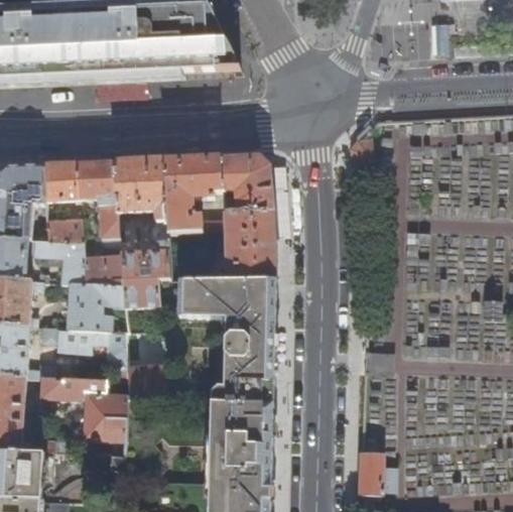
[(463,0),(462,26),(512,27),(512,0),(463,0)]
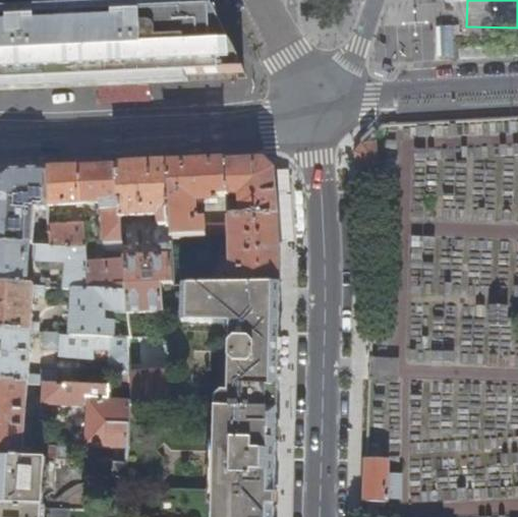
[(192,50),(232,49),(210,5),(163,7),(163,1),(5,6),(6,13),(0,12),(0,76),(16,76),(193,70),(192,50)]
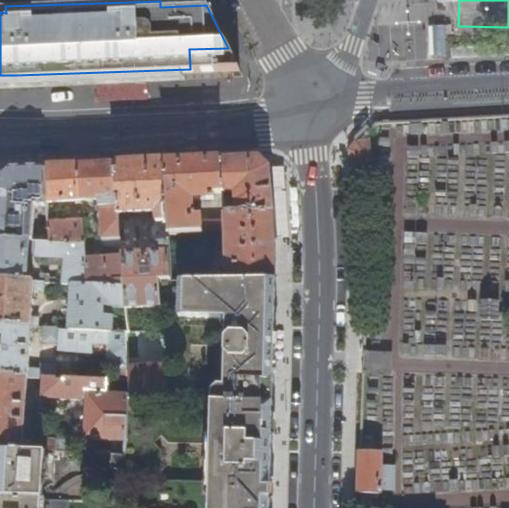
[(428,50),(443,49),(442,24),(426,25),(428,50)]
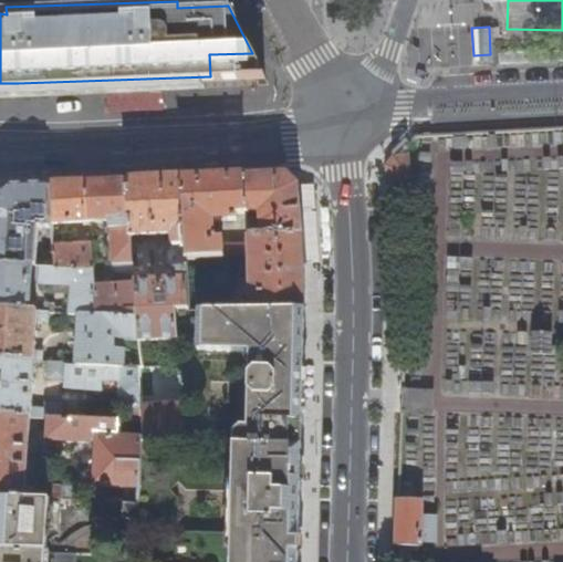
[(252,53),(209,54),(210,76),(262,74),(252,53)]
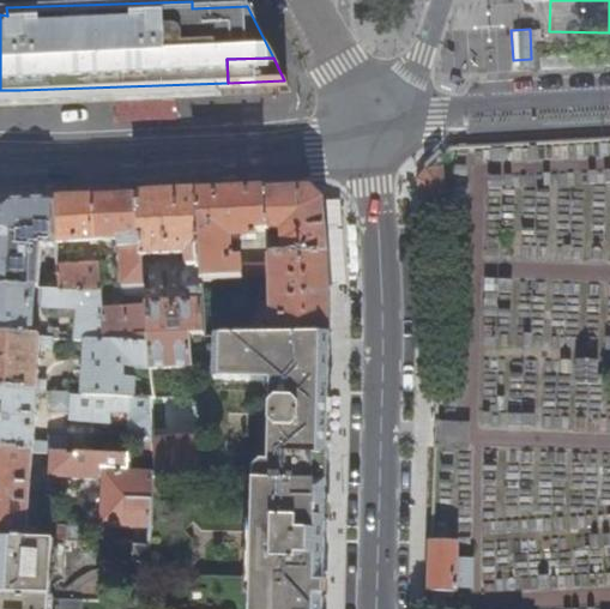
[(428,211),(429,211),(444,210),(440,152),(420,174),(421,205),(428,211)]
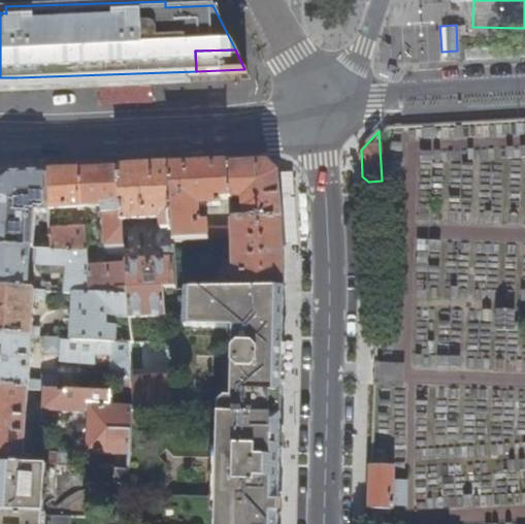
[(277,166),(265,157),(243,158),(197,160),(169,161),(173,238),(208,236),(208,234),(230,233),(231,234),(232,266),(225,266),(226,283),(284,282),(283,247),(282,239),(281,204),(277,166)]
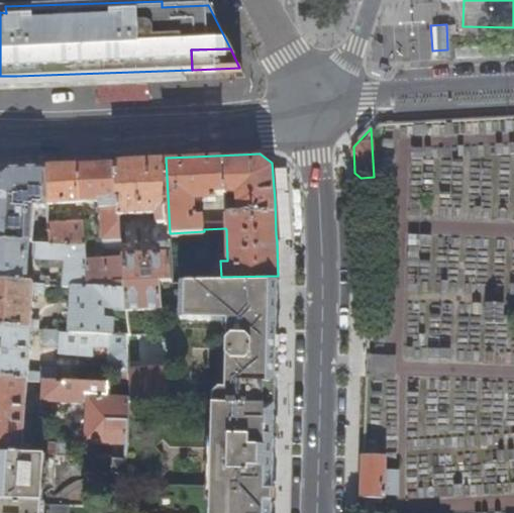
[(138,160),(115,161),(119,210),(157,209),(158,220),(152,228),(153,236),(160,241),(160,251),(122,253),(125,286),(126,305),(126,307),(162,305),(161,277),(172,277),(170,233),(166,158),(138,160)]
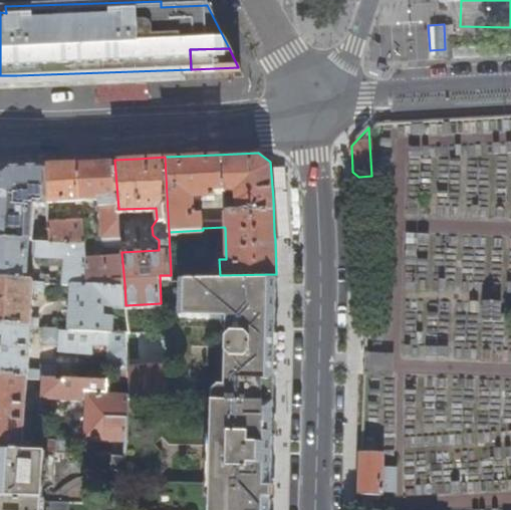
[(94,161),(79,162),(81,198),(97,197),(101,235),(120,234),(118,209),(114,160),(94,161)]
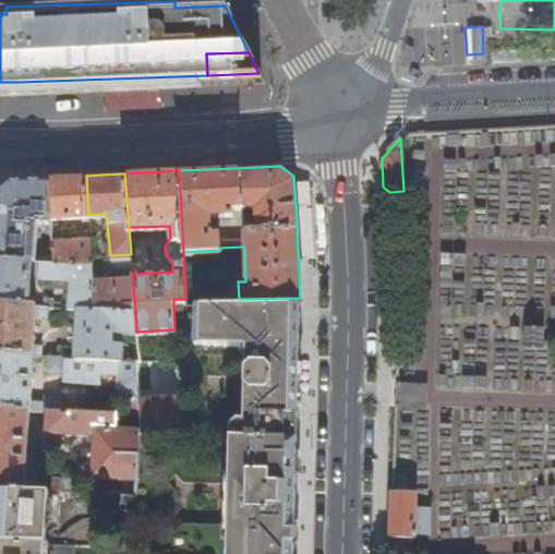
[(65,176),(49,177),(51,217),(88,215),(86,176),(65,176)]
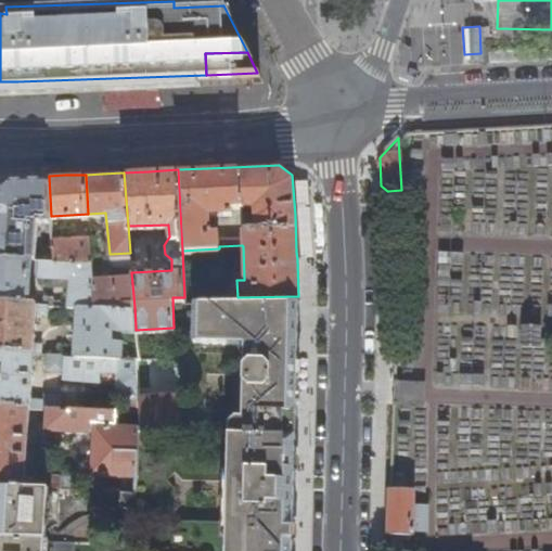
[(304,184),(292,175),(295,215),(296,252),(304,252),(304,184)]
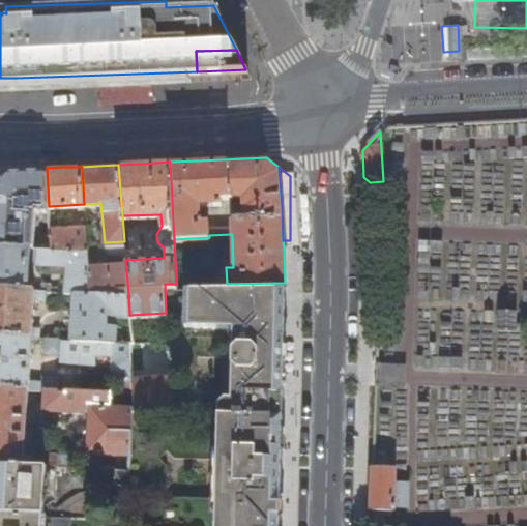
[(0,242),(51,247),(50,226),(49,206),(47,168),(22,169),(7,170),(0,176),(0,242)]
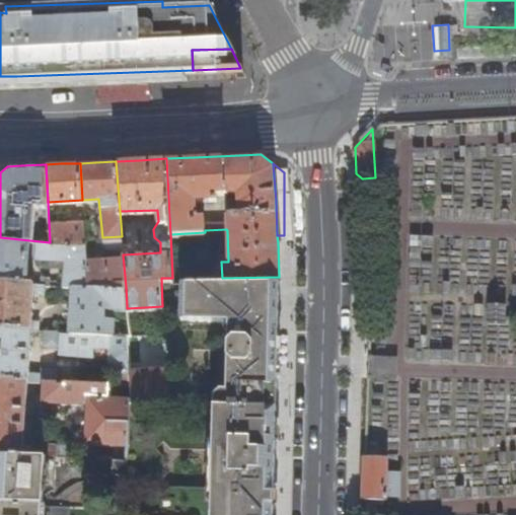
[(78,220),(49,221),(50,242),(85,244),(83,215),(78,215),(78,220)]
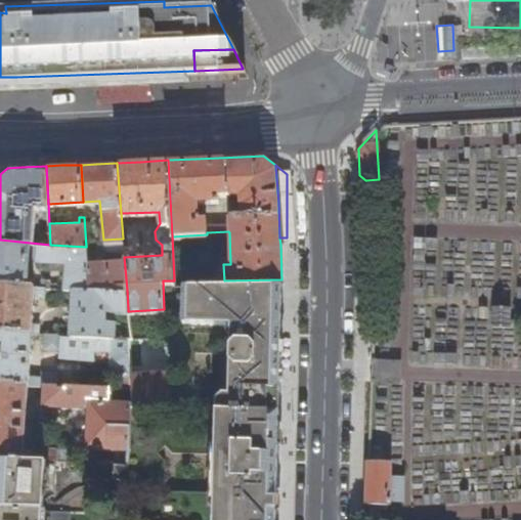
[(0,282),(27,284),(29,259),(66,261),(64,286),(73,287),(89,288),(87,260),(86,247),(50,245),(0,240),(0,282)]
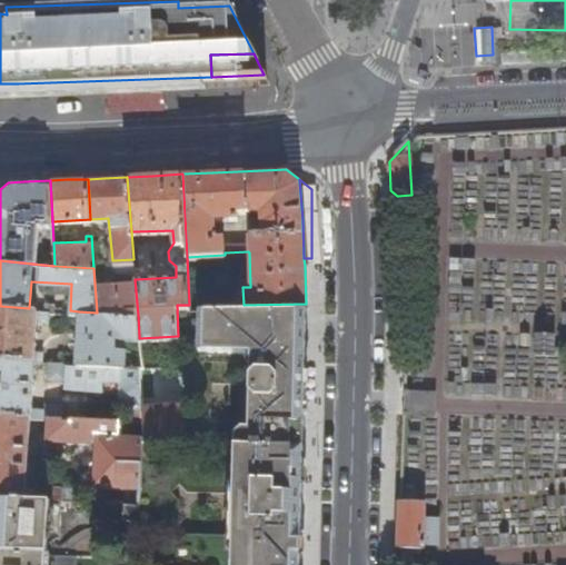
[(135,279),(95,283),(97,313),(138,315),(135,279)]
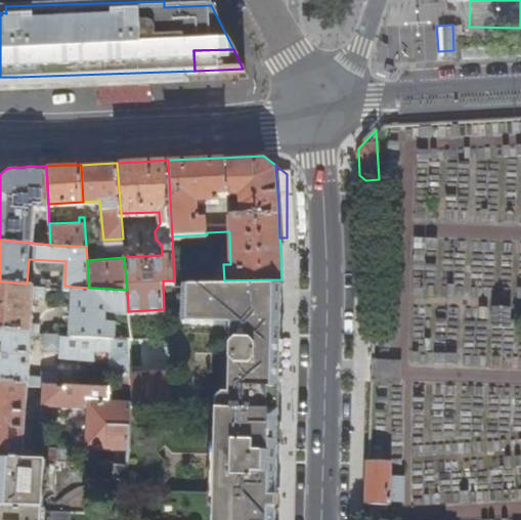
[(280,295),(281,279),(224,280),(174,280),(163,280),(164,309),(164,312),(175,312),(279,310),(280,295)]
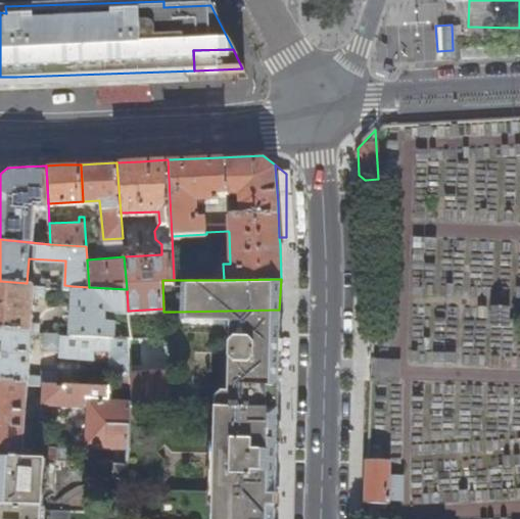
[(0,327),(31,329),(38,330),(39,321),(32,321),(33,292),(44,293),(45,284),(27,283),(0,281),(0,327)]
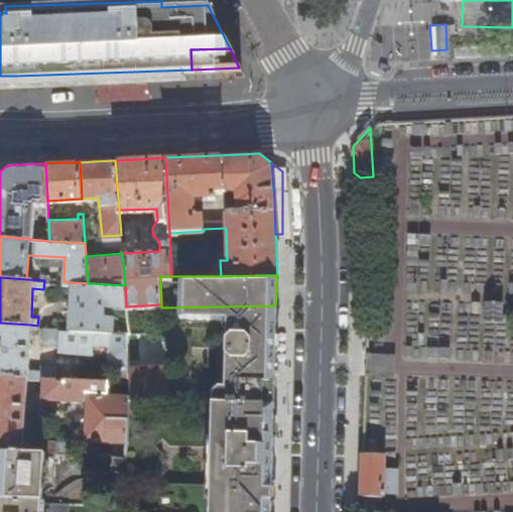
[(125,285),(88,283),(72,282),(69,327),(93,329),(112,330),(112,315),(109,313),(102,313),(102,304),(126,304),(125,285)]
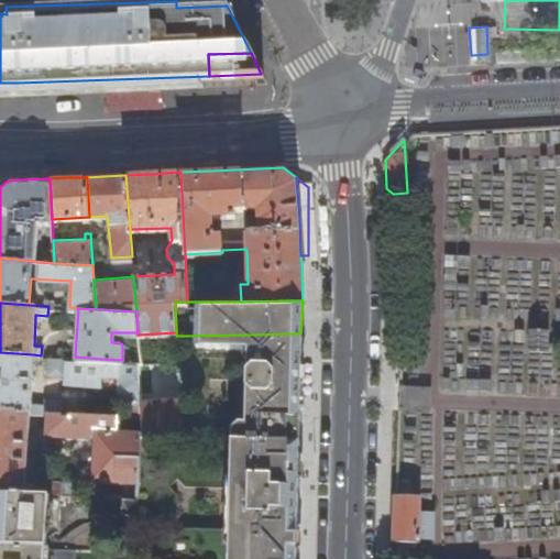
[(300,333),(188,336),(176,336),(178,369),(190,368),(299,366),(299,363),(297,361),(297,359),(294,359),(295,347),(295,339),(300,338),(300,333)]
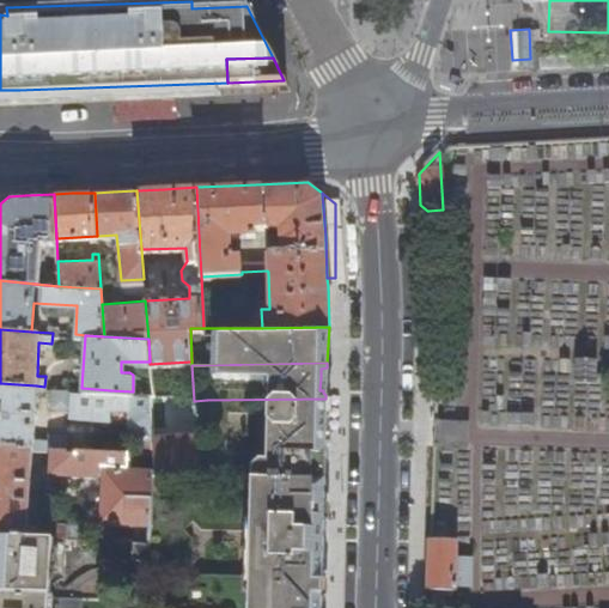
[(434,376),(434,372),(430,374),(430,397),(434,399),(434,395),(440,395),(440,377),(434,376)]
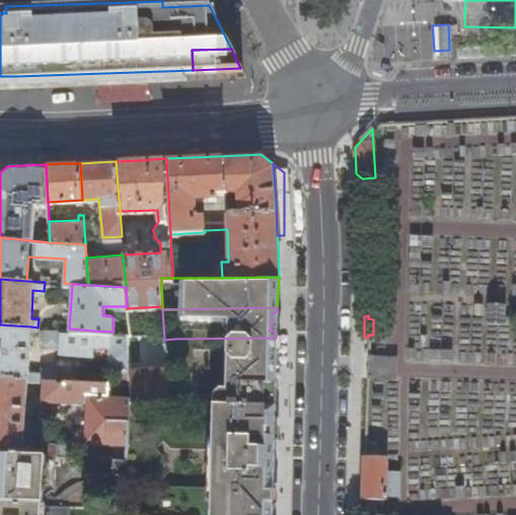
[(0,375),(27,377),(42,378),(56,378),(57,365),(41,364),(41,369),(28,369),(30,326),(0,324),(0,375)]
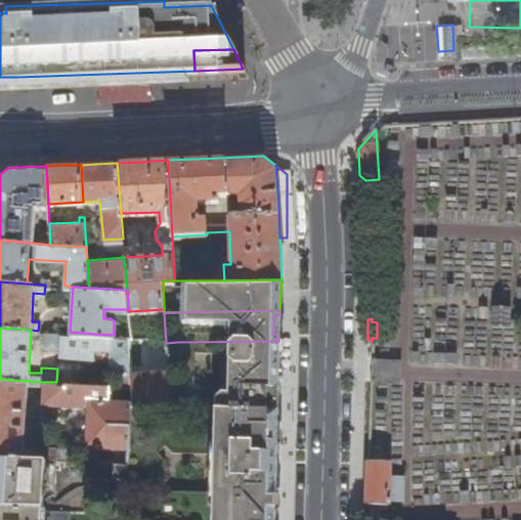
[(44,346),(59,347),(60,332),(45,331),(44,346)]
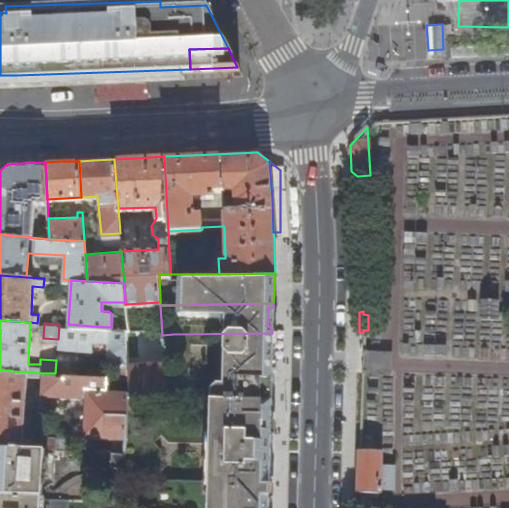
[(68,324),(59,324),(58,339),(58,346),(90,347),(92,326),(68,324)]
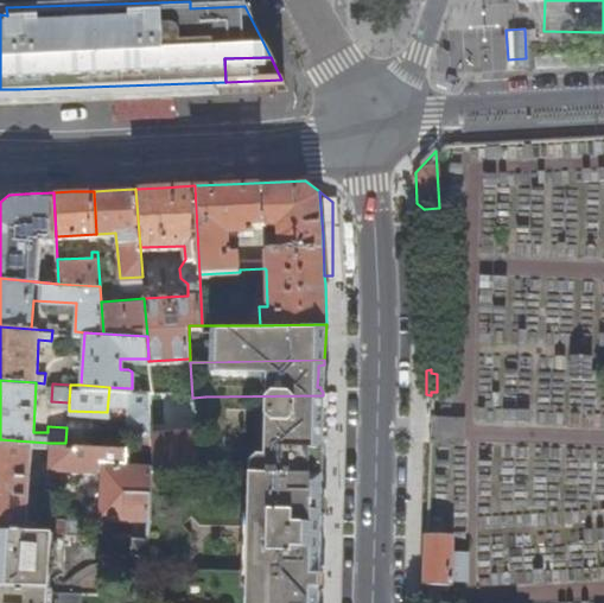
[(150,388),(134,388),(137,446),(153,448),(152,431),(150,388)]
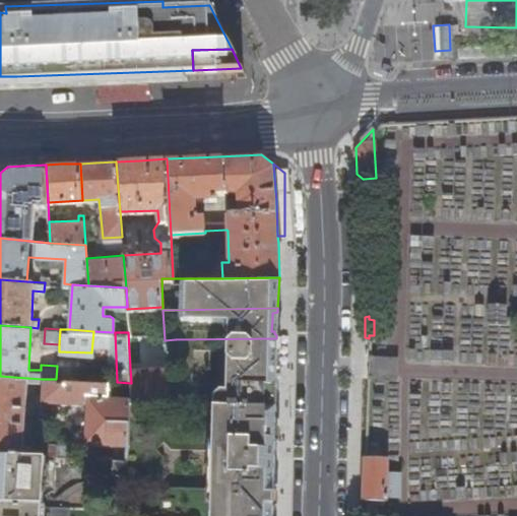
[(275,371),(267,370),(267,357),(276,357),(276,338),(176,339),(165,340),(167,367),(169,397),(275,400),(275,376),(275,371)]
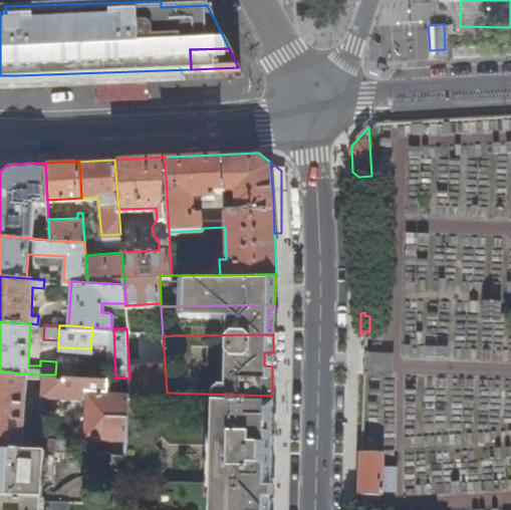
[(366,347),(363,347),(363,351),(362,367),(362,371),(366,372),(366,370),(389,370),(392,368),(392,353),(389,351),(366,349),(366,347)]
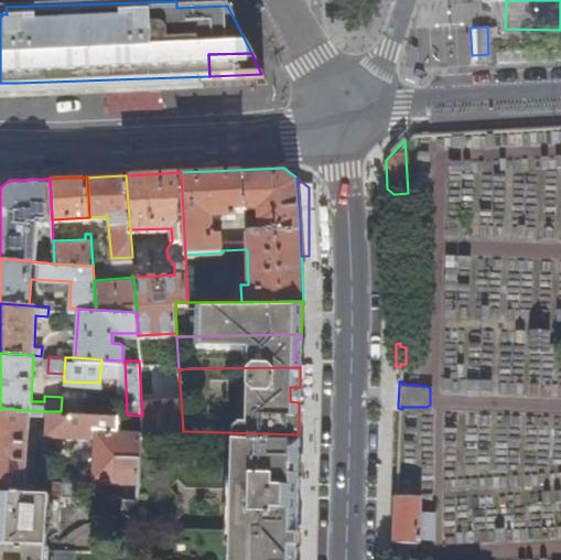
[(181,398),(141,400),(142,416),(143,434),(183,431),(181,398)]
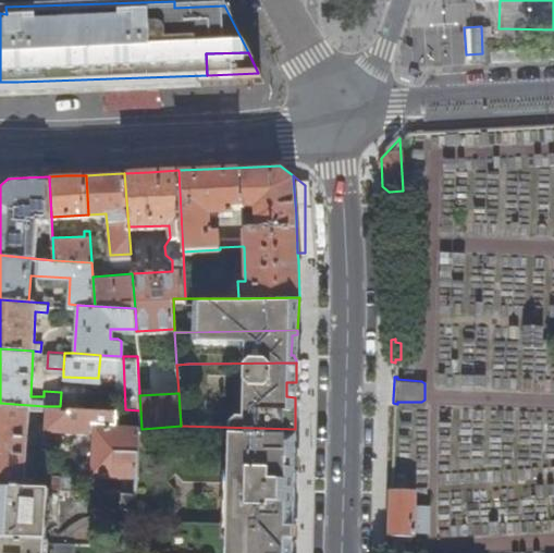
[(0,484),(58,487),(76,488),(76,475),(36,474),(35,480),(25,480),(29,405),(0,403),(0,484)]
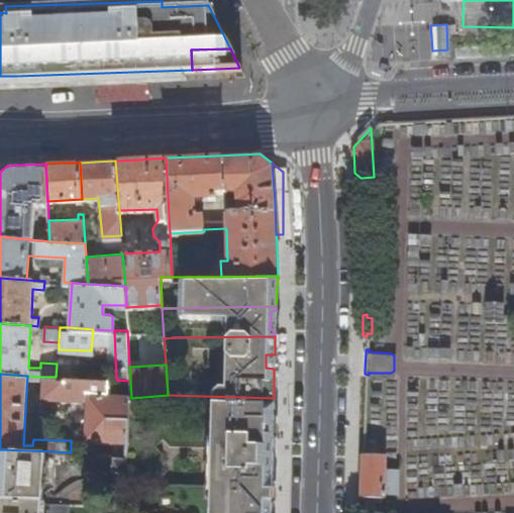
[(107,380),(56,377),(41,377),(40,397),(86,400),(84,438),(125,440),(127,398),(127,395),(106,394),(107,380)]
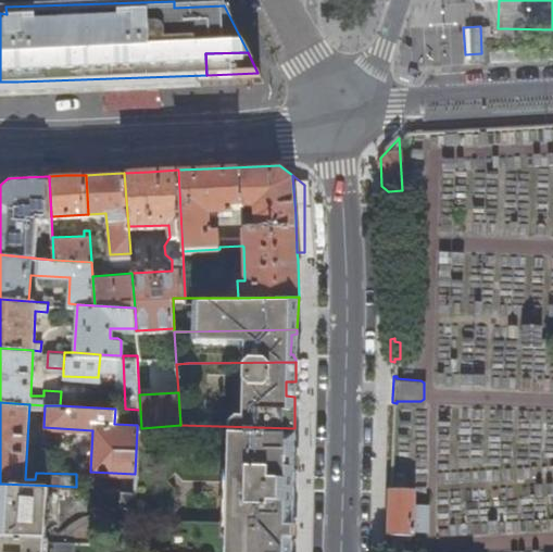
[(293,451),(294,428),(180,425),(141,428),(137,428),(135,474),(134,488),(97,487),(97,506),(134,507),(134,513),(114,513),(113,539),(132,540),(130,551),(290,551),(291,535),(292,525),(289,516),(287,516),(287,509),(289,509),(292,501),(293,493),(290,487),(290,474),(283,474),(284,465),(284,451),(293,451)]
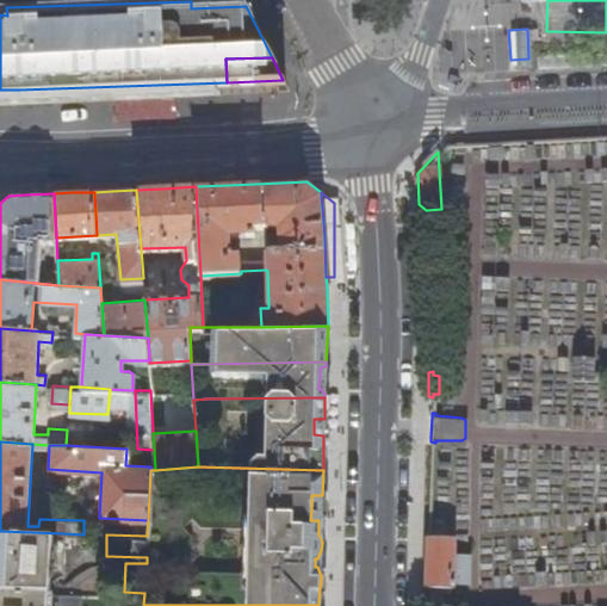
[(441,523),(428,523),(426,591),(450,591),(450,585),(451,585),(453,582),(453,580),(466,580),(468,554),(452,552),(453,535),(441,535),(441,523)]
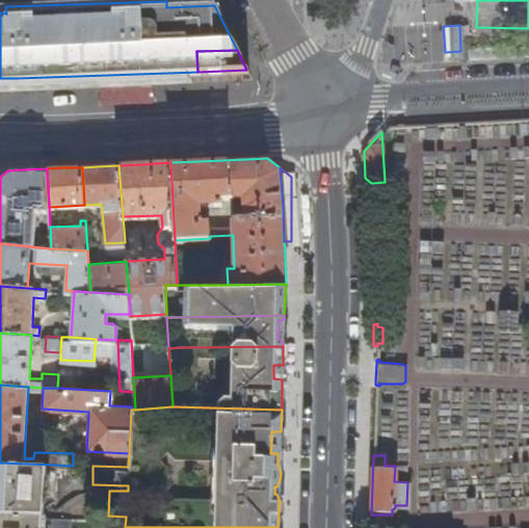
[(0,512),(42,513),(43,499),(53,499),(55,465),(0,463),(0,512)]
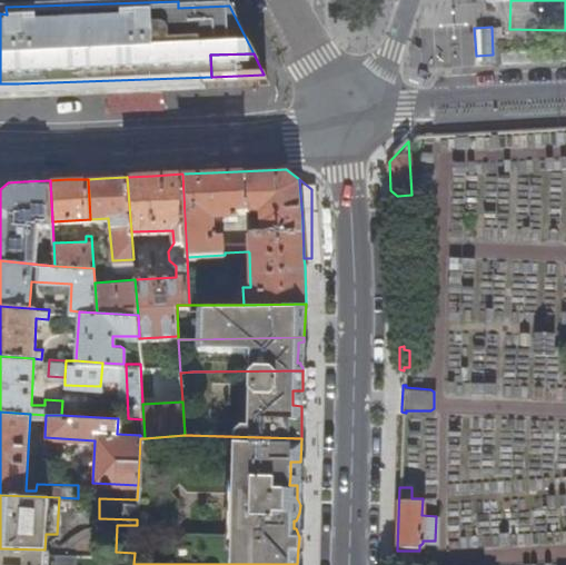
[(0,564),(43,564),(45,549),(0,548),(0,564)]
